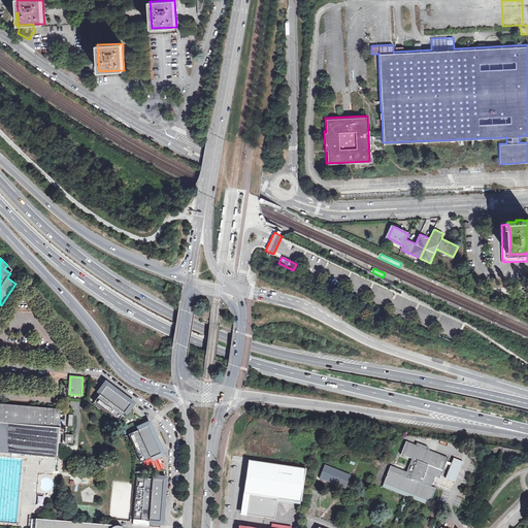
[(106,386),(100,395),(106,387),(117,395),(117,394),(106,386)]
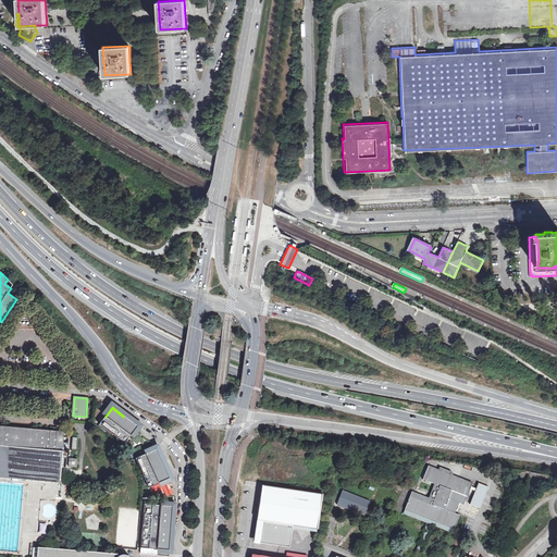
[(99,424),(125,444),(131,436),(131,435),(137,426),(126,419),(127,418),(127,417),(124,415),(123,416),(123,417),(112,408),(106,417),(99,424)]
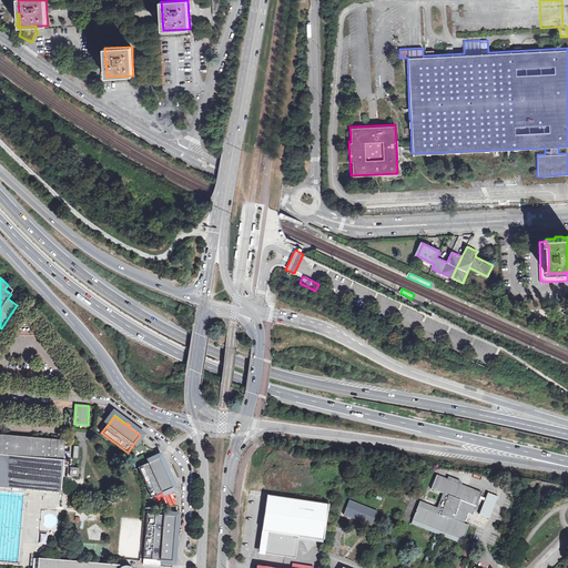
[(130,426),(129,427),(140,435),(133,444),(133,445),(141,435),(130,426)]
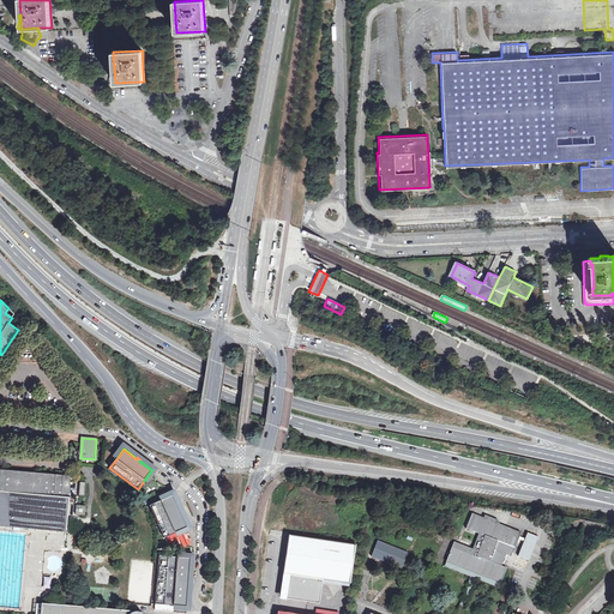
[(0,470),(0,527),(66,533),(71,477),(0,470)]
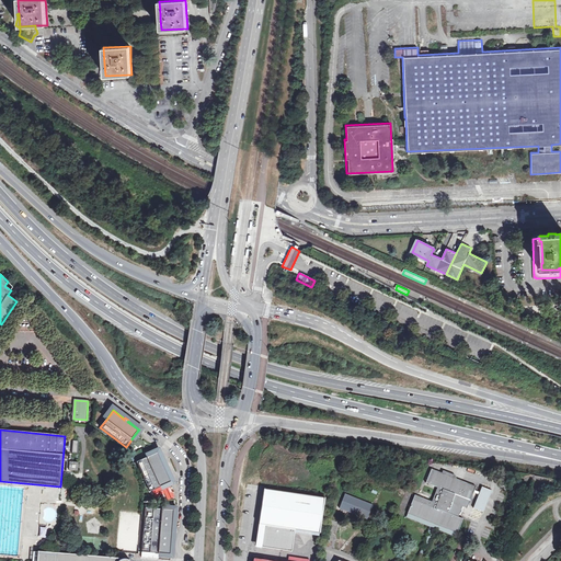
[(158,453),(147,457),(147,458),(157,454),(162,466),(163,465),(158,453)]
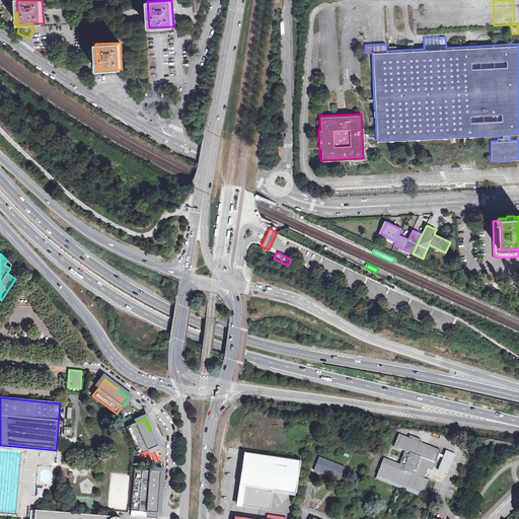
[(128,427),(140,454),(148,450),(148,449),(157,445),(152,434),(153,434),(152,430),(151,430),(150,431),(145,420),(136,424),(136,423),(128,427)]
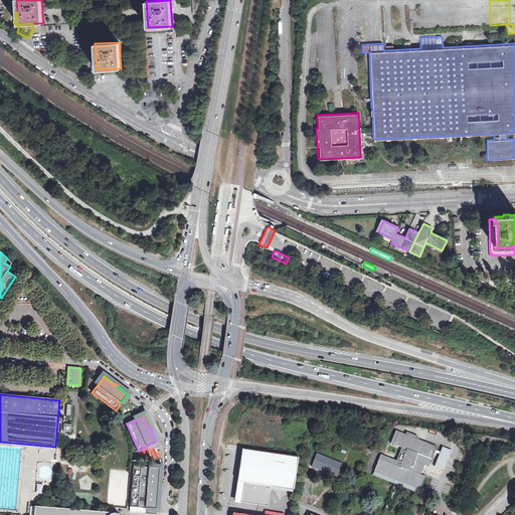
[(62,423),(61,432),(69,433),(70,424),(62,423)]
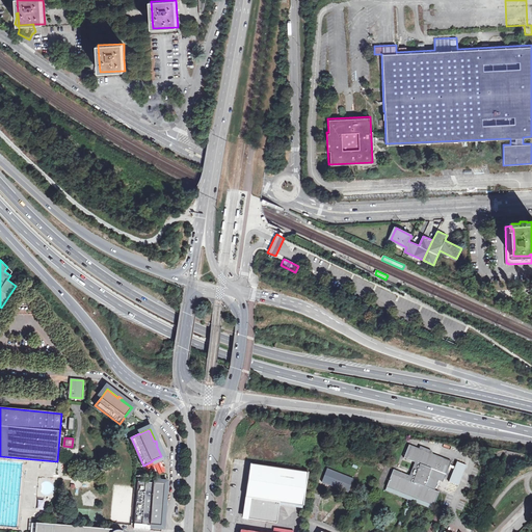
[(157,445),(156,445),(161,456),(152,460),(152,461),(162,457),(157,445)]
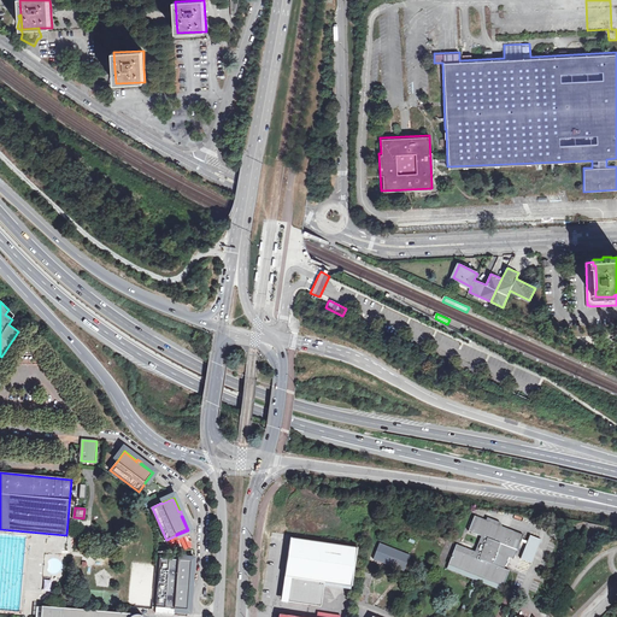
[(501,527),(486,521),(475,516),(469,530),(482,535),(475,552),(456,545),(448,564),(450,564),(500,585),(504,586),(510,570),(504,568),(509,556),(510,551),(516,553),(521,541),(527,544),(521,558),(532,563),(541,539),(529,535),(527,541),(522,539),(523,535),(501,527)]
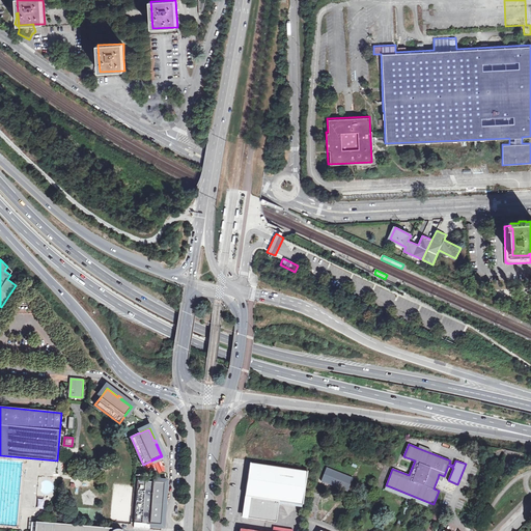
[(307,472),(250,463),(245,495),(248,496),(246,510),(244,510),(243,516),(276,522),(277,515),(275,514),(276,505),(278,505),(279,501),(302,505),(307,472)]
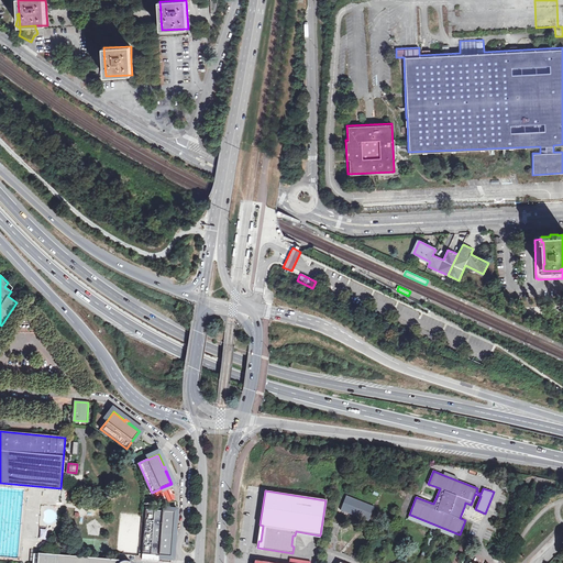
[(345,495),(340,509),(368,521),(375,506),(345,495)]
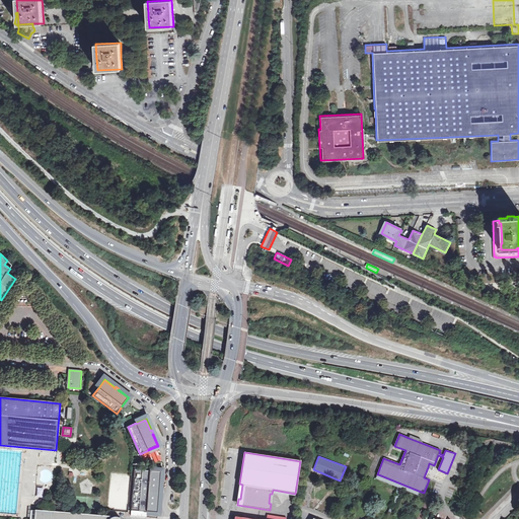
[(132,470),(129,511),(144,513),(144,512),(154,513),(155,496),(157,496),(157,491),(156,490),(157,473),(147,472),(147,471),(132,470)]
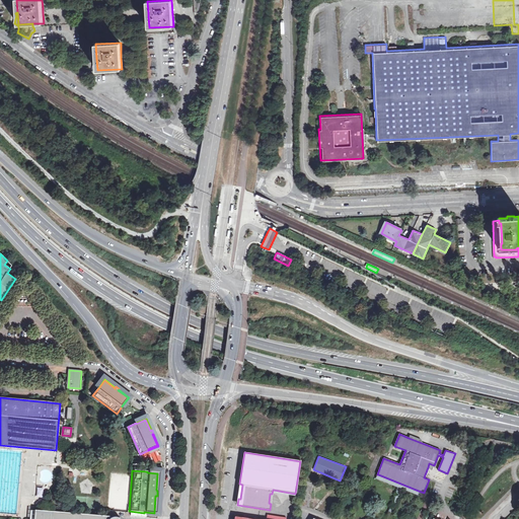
[(147,471),(147,472),(157,473),(156,490),(157,491),(158,472),(147,471)]
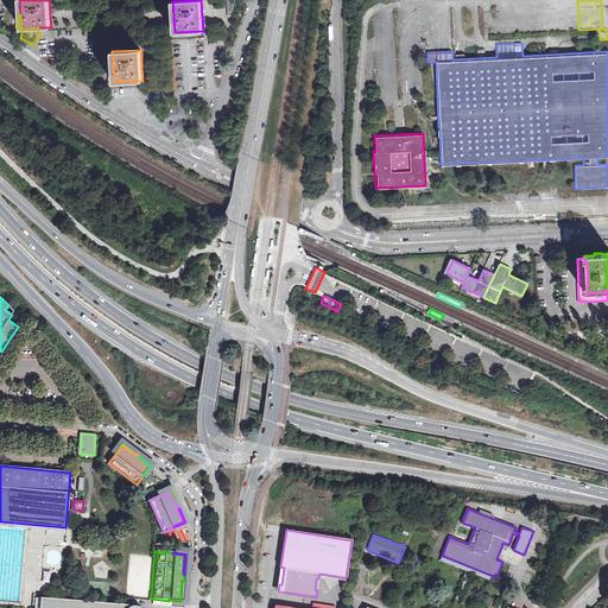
[(492,580),(493,576),(443,556),(442,561),(466,570),(450,607),(456,607),(472,572),(492,580)]
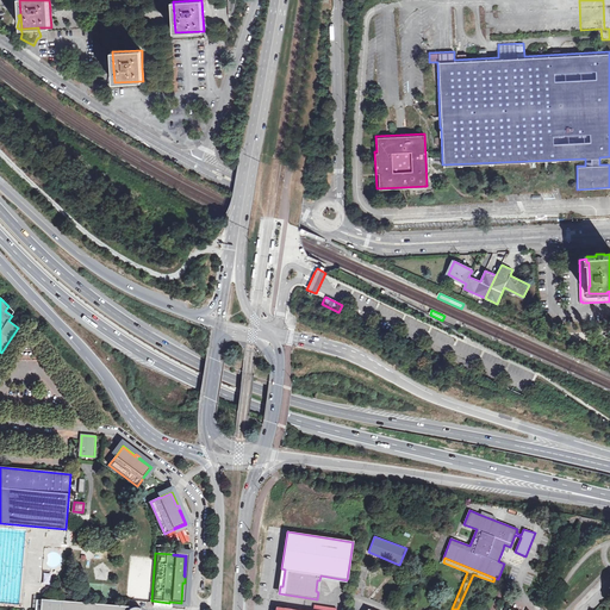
[(169,602),(169,603),(182,604),(185,583),(182,583),(181,603),(169,602)]
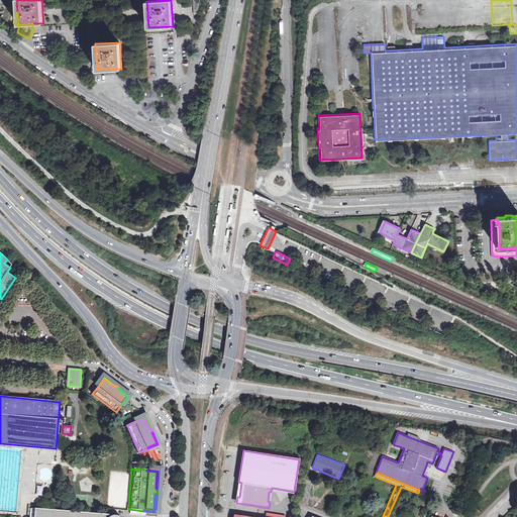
[(120,516),(118,515),(117,515),(114,515),(112,515),(110,516),(110,514),(37,508),(36,516),(120,516)]
